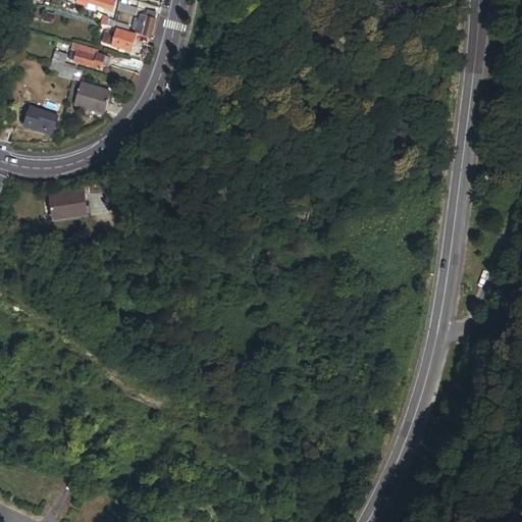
[(136,12),(138,6),(119,0),(117,6),(136,12)]
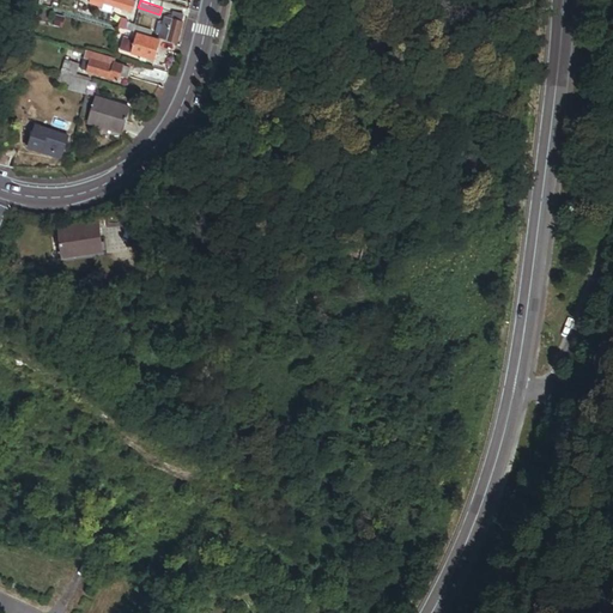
[(175,42),(183,16),(173,12),(164,14),(164,18),(161,29),(158,37),(159,37),(175,42)]
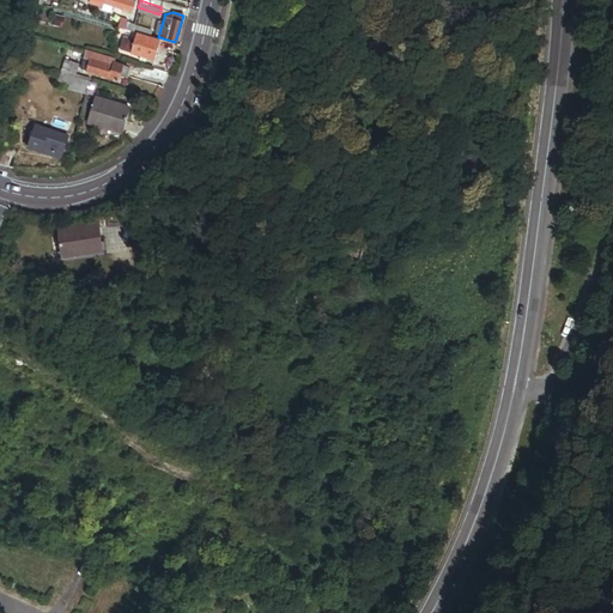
[(133,23),(134,22),(126,19),(126,17),(120,16),(117,25),(132,29),(133,23)]
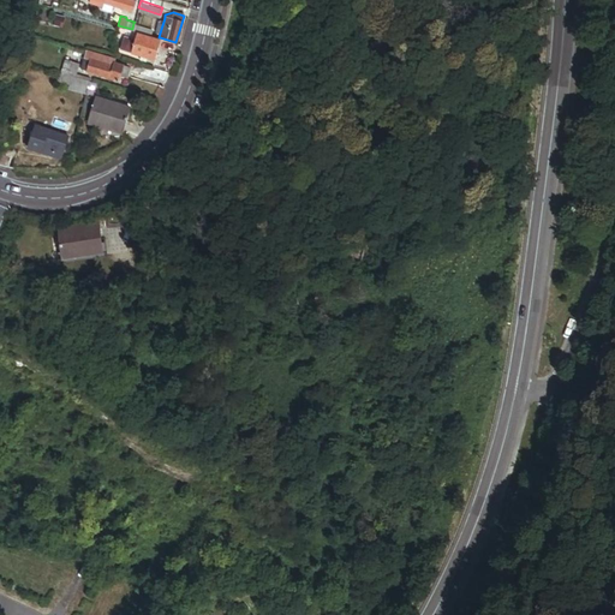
[(149,34),(151,28),(133,23),(132,29),(149,34)]
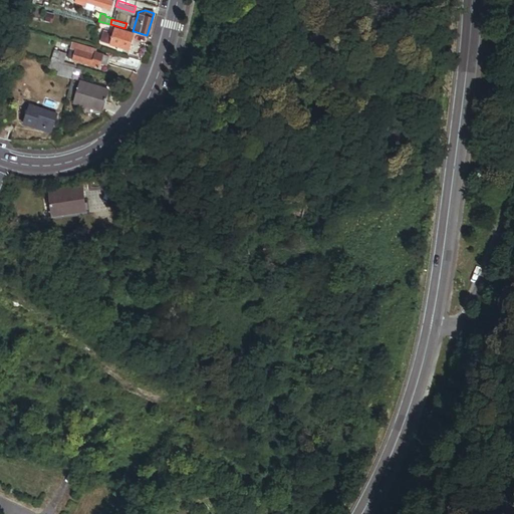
[(129,49),(134,31),(133,31),(124,28),(110,24),(109,27),(114,28),(114,30),(103,27),(100,38),(111,41),(110,44),(116,46),(123,48),(129,49)]
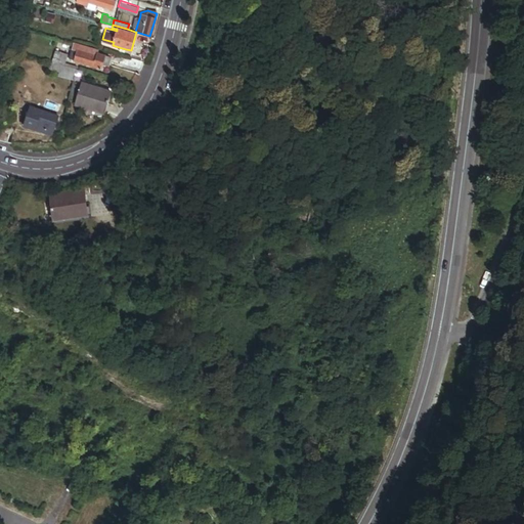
[(111,58),(111,57),(105,55),(105,54),(98,52),(99,49),(74,42),(69,58),(101,69),(102,64),(108,66),(111,58)]
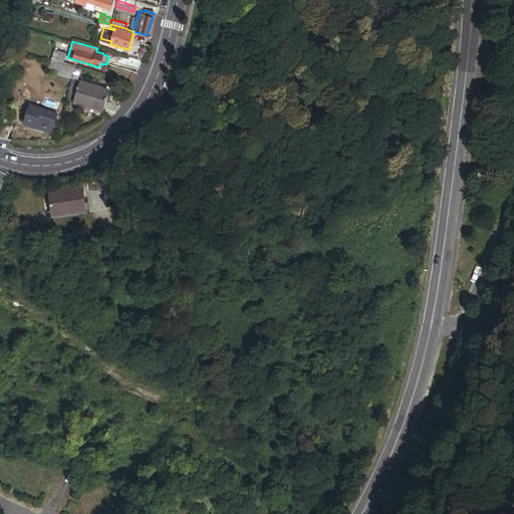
[(142,59),(110,50),(108,56),(108,57),(118,60),(117,62),(139,68),(142,59)]
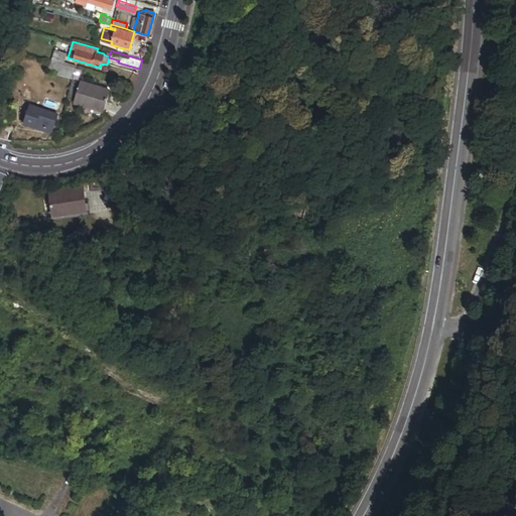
[(62,63),(66,54),(54,51),(52,60),(62,63)]
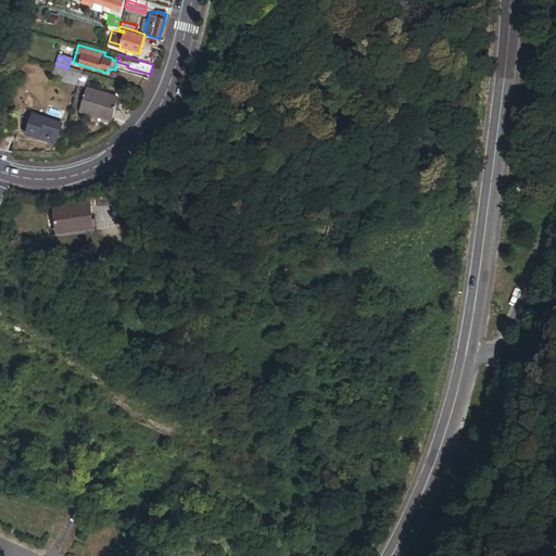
[(67,68),(57,65),(53,74),(78,80),(80,72),(67,68)]
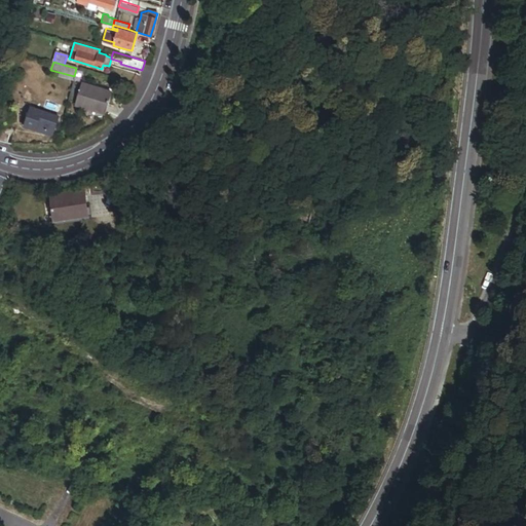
[(80,78),(82,70),(76,68),(74,76),(69,95),(73,96),(78,78),(80,78)]
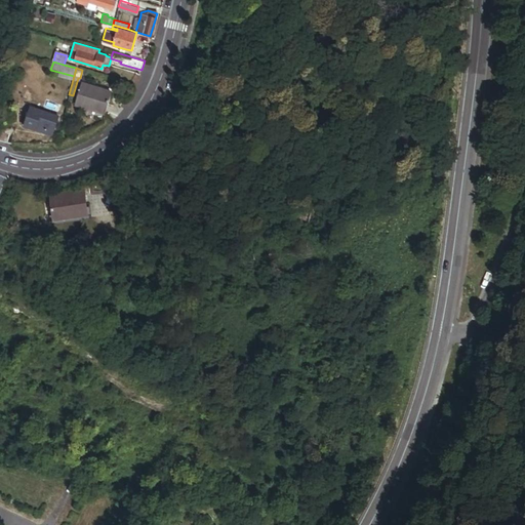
[(106,112),(111,92),(81,84),(77,104),(106,112)]
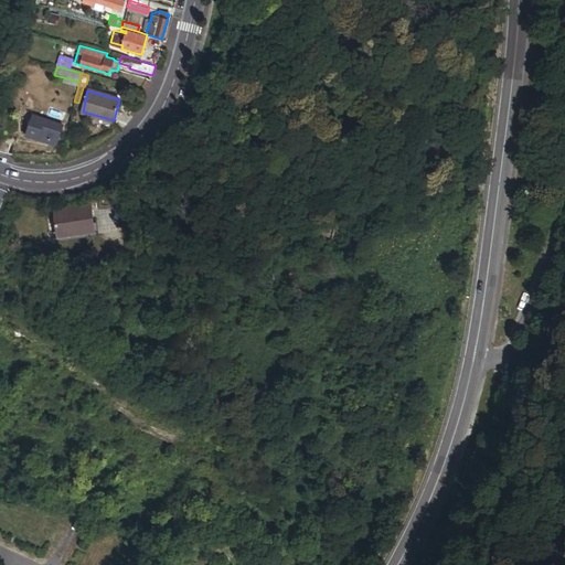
[(57,138),(62,124),(32,114),(24,135),(36,139),(39,131),(57,138)]
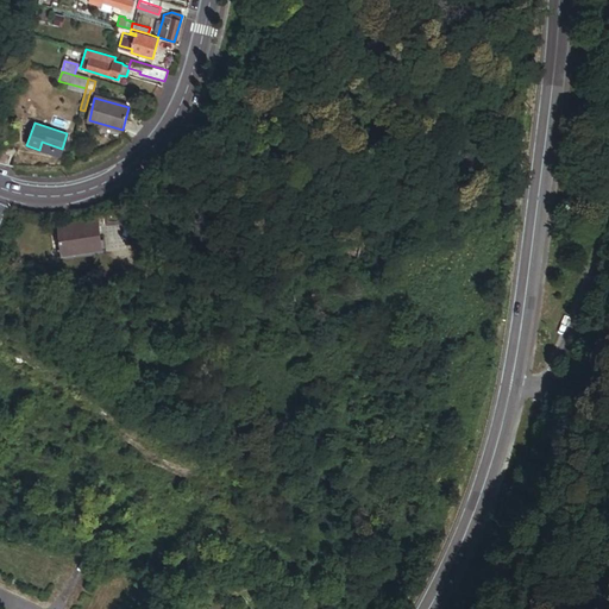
[(60,156),(62,149),(42,142),(39,150),(60,156)]
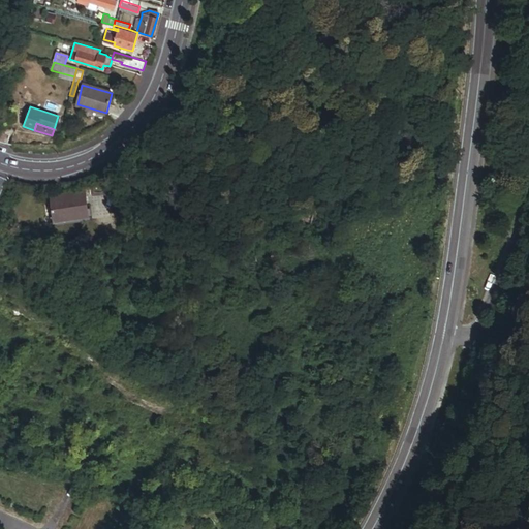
[(11,142),(13,133),(3,131),(2,141),(11,142)]
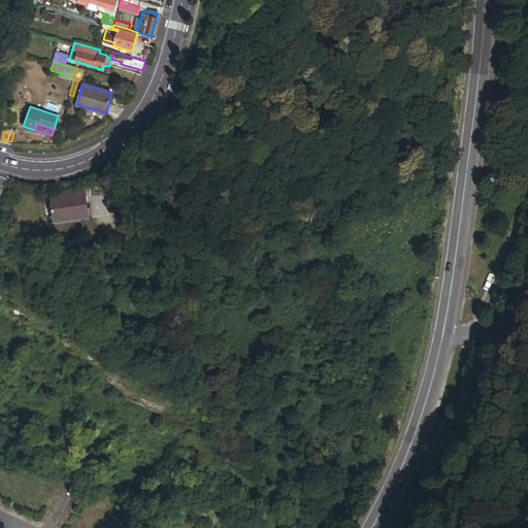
[(88,212),(84,187),(50,192),(54,218),(88,212)]
